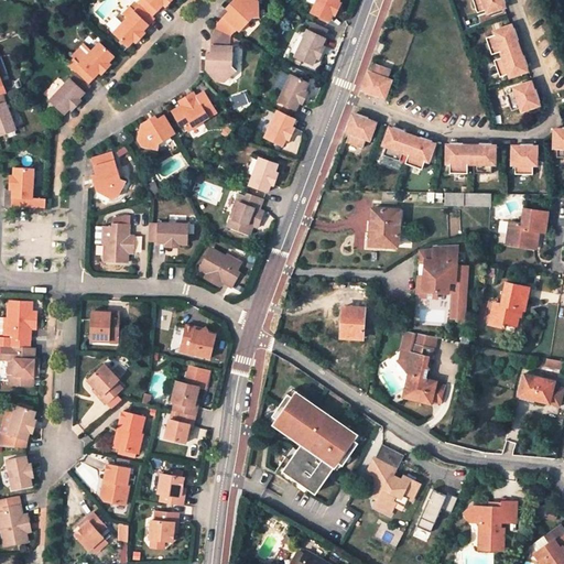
[(163,3),(166,6),(171,1),(170,0),(138,0),(138,1),(140,3),(152,15),(163,3)]
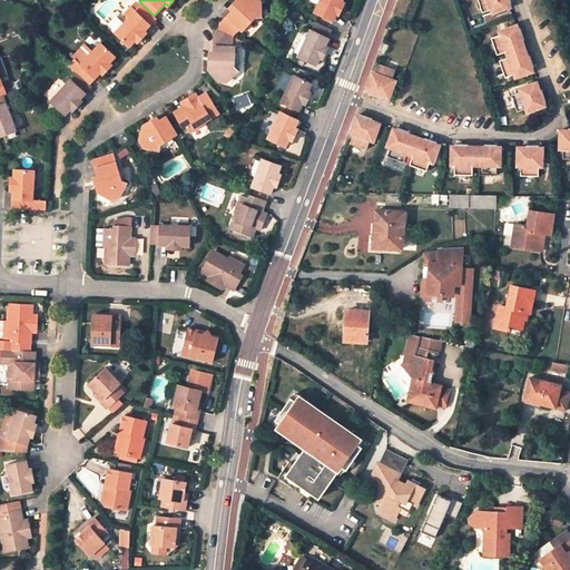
[(235,0),(237,2),(231,9),(219,20),(216,27),(232,35),(239,26),(242,28),(255,13),(261,13),(259,0),(235,0)]
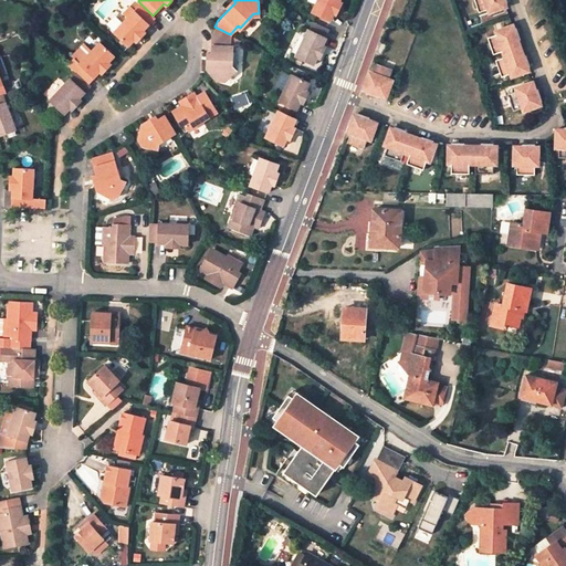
[(316,0),(312,10),(329,19),(333,11),(336,13),(338,8),(336,6),(338,0),(316,0)]
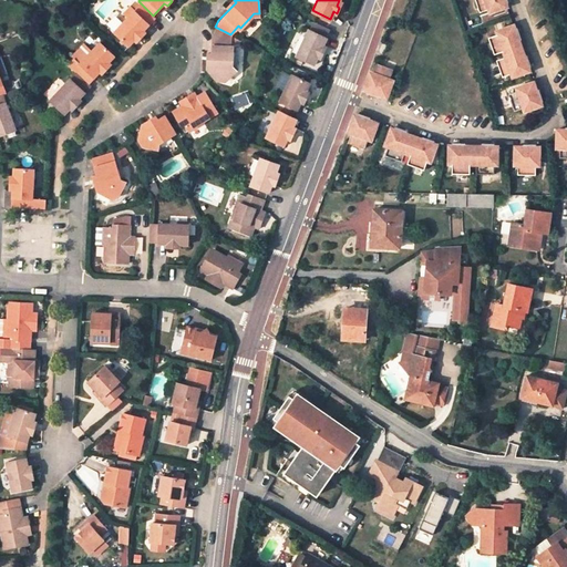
[(508,2),(512,1),(511,0),(478,0),(483,11),(492,8),(508,2)]
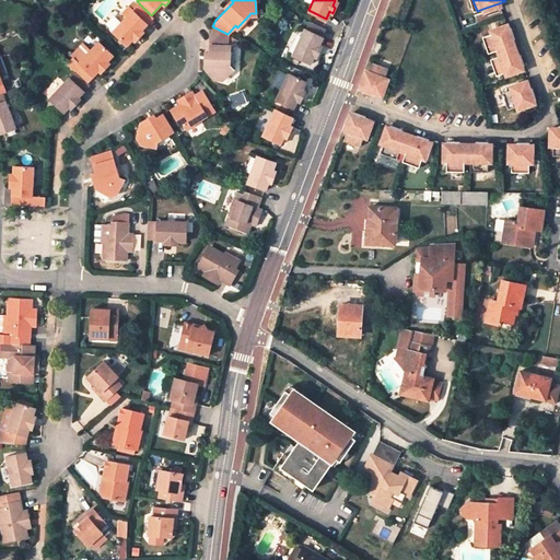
[(486,8),(487,11),(503,6),(502,2),(486,8)]
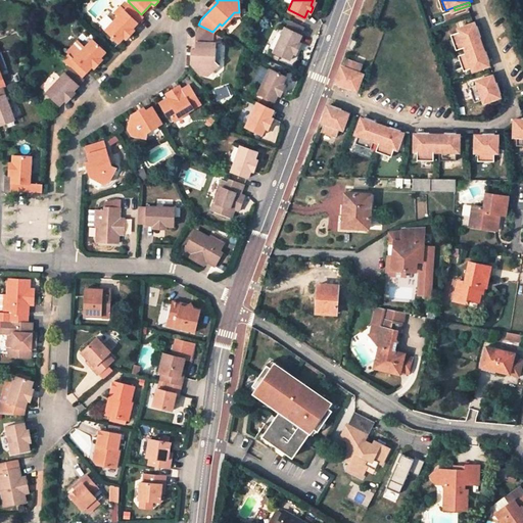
[(105,30),(120,43),(125,37),(129,33),(131,35),(135,30),(133,28),(143,16),(141,14),(130,3),(125,9),(120,5),(113,12),(117,16),(105,30)]
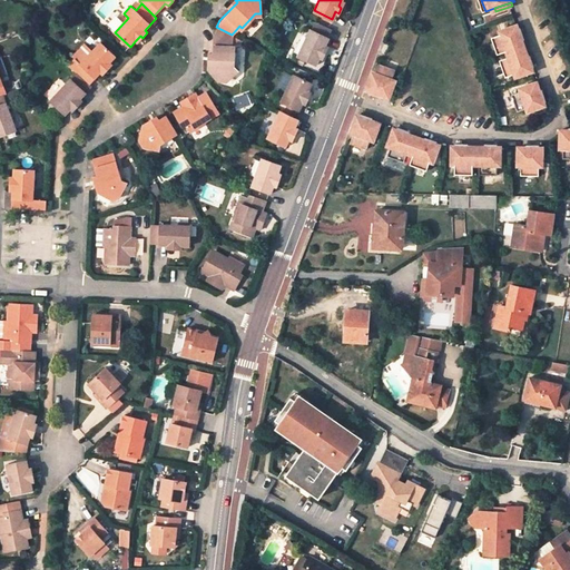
[(311,29),(327,37),(330,30),(314,22),(311,29)]
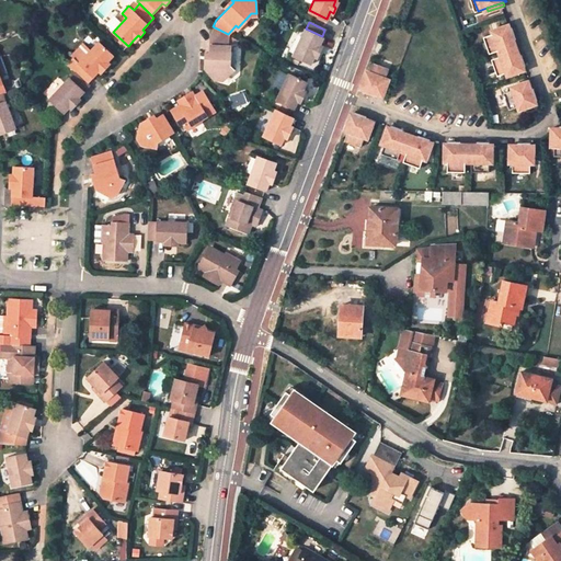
[(208,61),(204,61),(204,67),(210,75),(222,79),(233,68),(228,63),(230,44),(228,44),(228,34),(213,26),(209,34),(209,52),(208,61)]
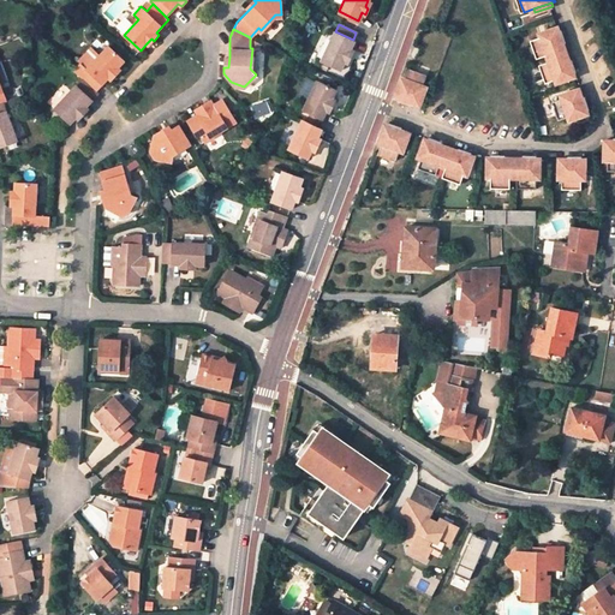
[(577,73),(578,72),(575,66),(574,60),(572,61),(568,63),(565,53),(562,45),(566,43),(568,42),(566,36),(563,29),(561,30),(543,36),(532,40),(538,58),(549,55),(550,58),(550,61),(541,64),(548,83),(557,79),(577,73)]
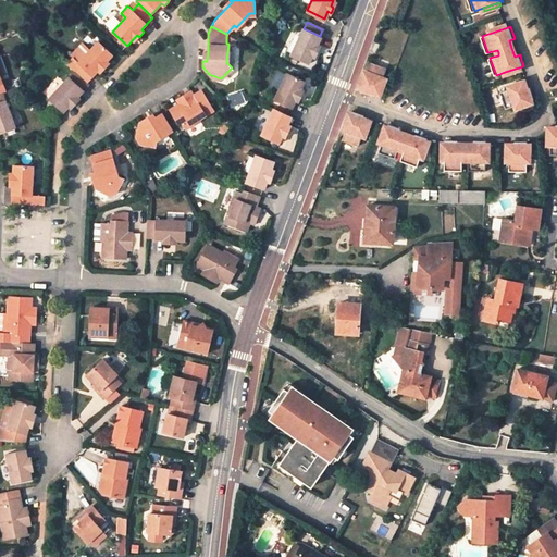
[(289,54),(308,63),(311,56),(314,49),(318,51),(320,45),(318,44),(321,36),(320,36),(304,28),(302,27),(289,54)]
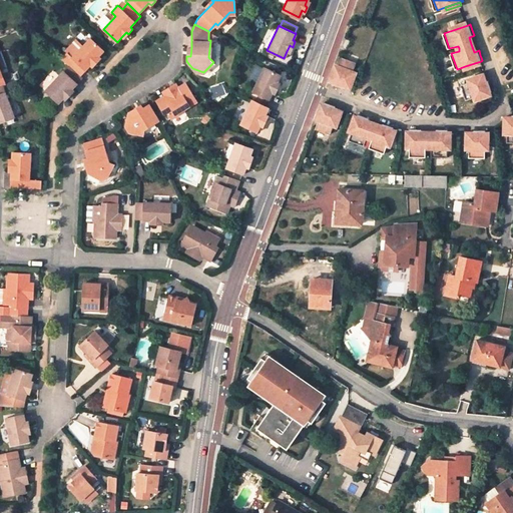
[(94,59),(98,55),(104,49),(90,37),(72,56),(67,52),(61,58),(68,64),(80,75),(90,64),(92,67),(97,62),(94,59)]
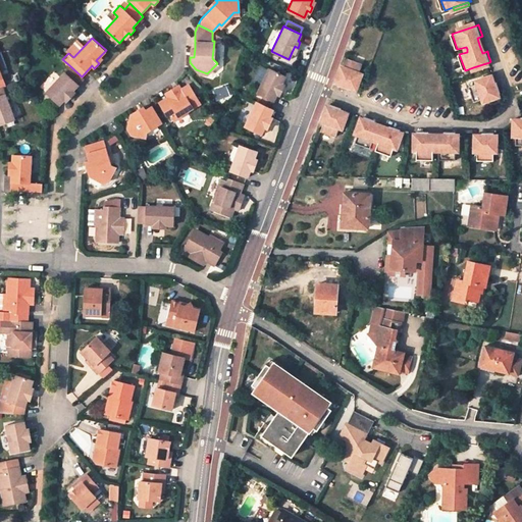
[(344,85),(350,87),(350,86),(351,82),(359,85),(364,71),(361,70),(364,62),(349,56),(346,64),(340,81),(338,83),(344,85)]
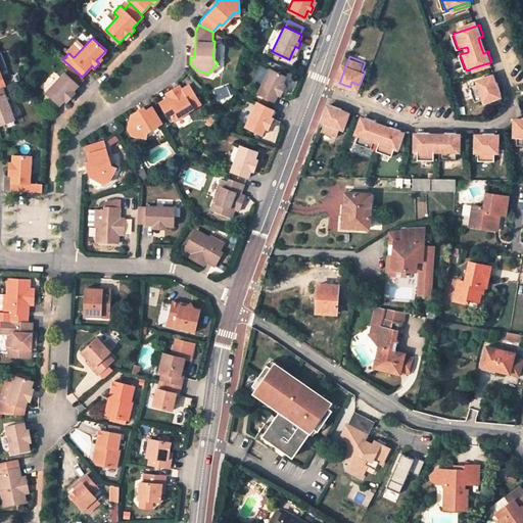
[(474,67),(475,70),(490,64),(490,62),(474,67)]
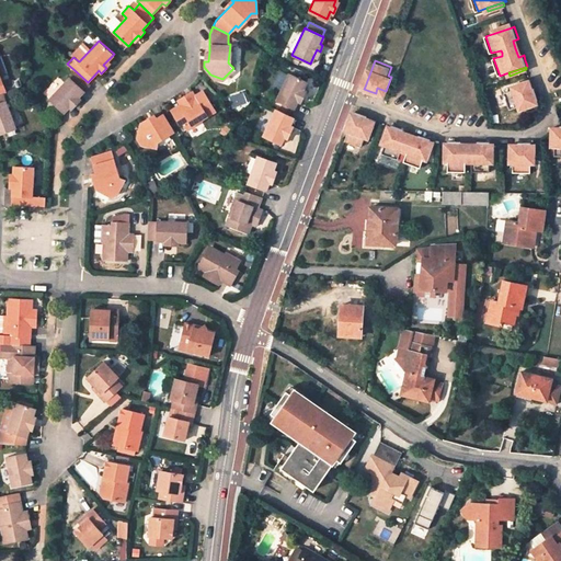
[(365,87),(371,69),(367,68),(361,84),(365,87)]
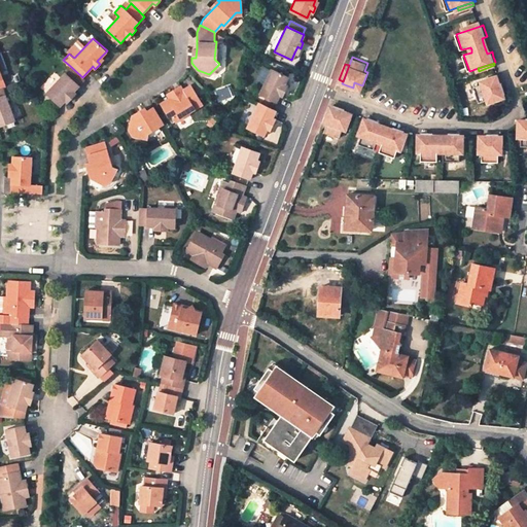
[(69,96),(72,98),(76,94),(74,91),(84,79),(82,77),(70,66),(46,93),(61,105),(65,101),(69,96)]
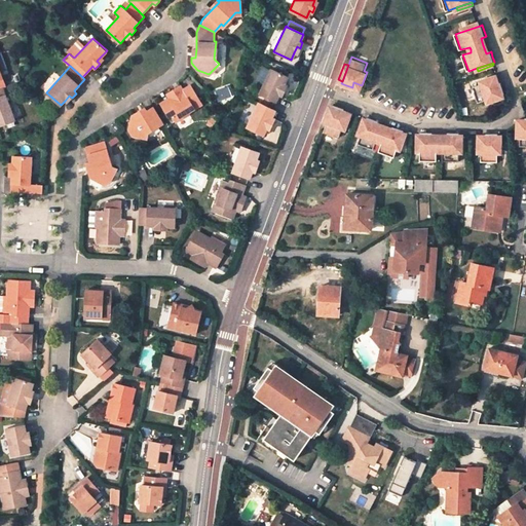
[(288,75),(271,68),(259,92),(276,101),(278,95),(282,96),(284,89),(282,88),(284,82),(288,75)]
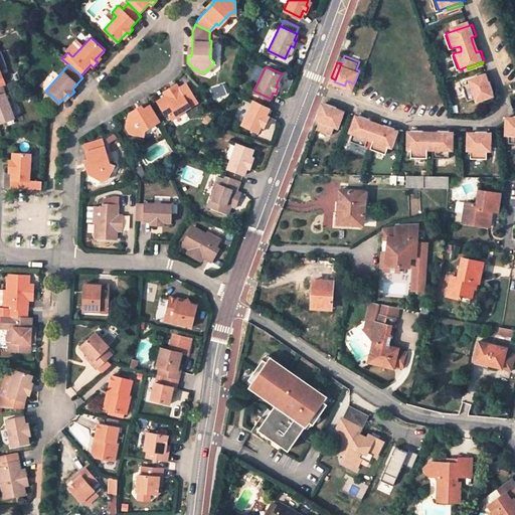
[(492,93),(494,92),(493,86),(491,80),(489,81),(486,82),(483,74),(471,78),(472,81),(463,84),(469,101),(477,98),(492,93)]
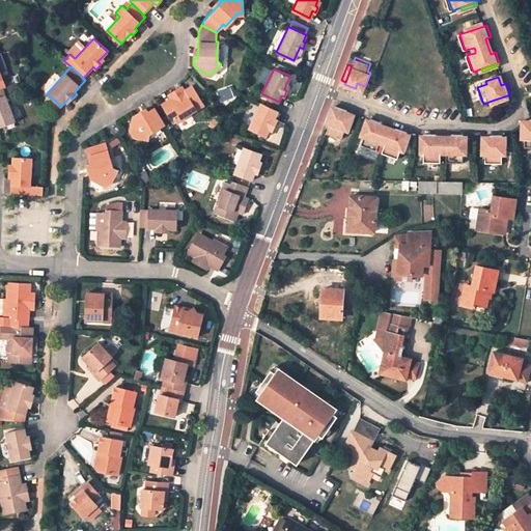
[(191,84),(184,88),(176,92),(174,88),(168,92),(170,96),(161,102),(168,114),(171,112),(175,120),(200,106),(201,100),(191,84)]
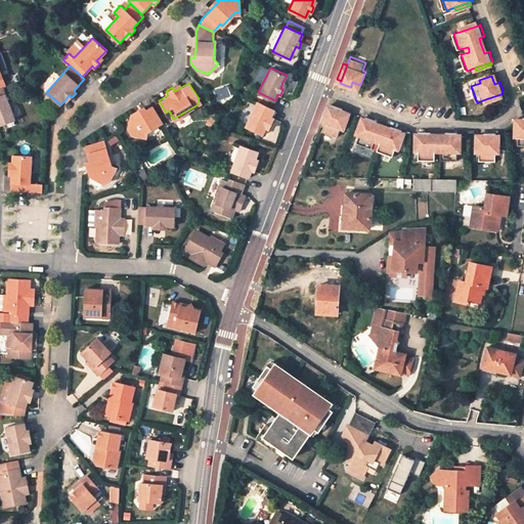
[(0,126),(16,121),(6,94),(0,96),(0,126)]
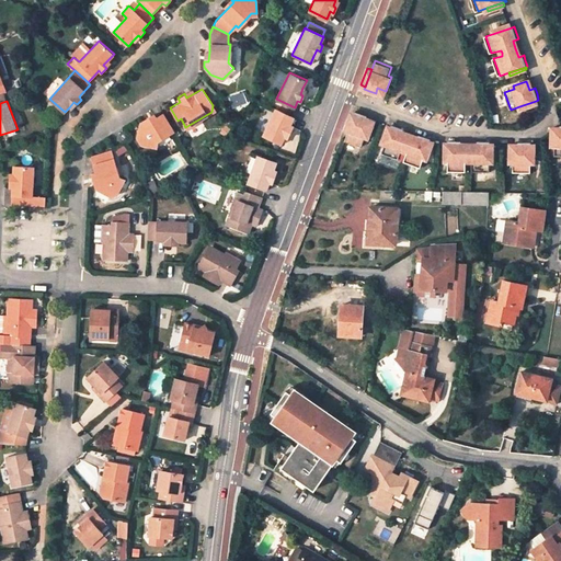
[(536,101),(519,106),(521,110),(537,104),(536,101)]
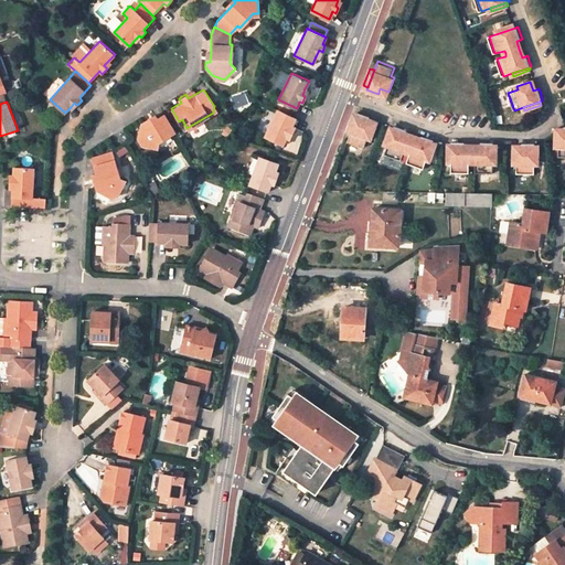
[(296,117),(277,107),(276,110),(266,132),(265,136),(284,144),(287,137),(289,130),(292,132),(295,126),(292,125),(296,117)]
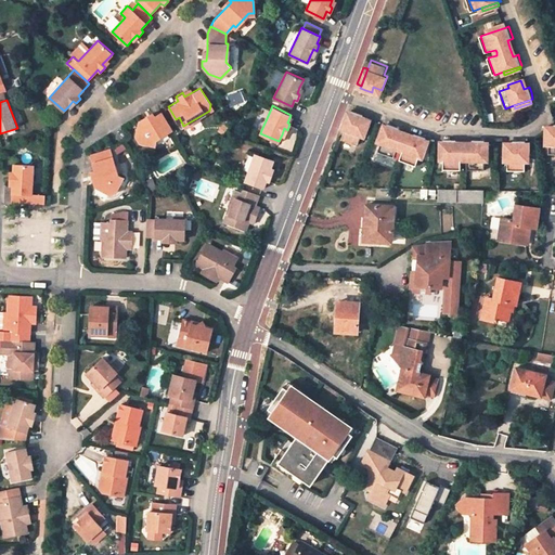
[(349,114),(359,118),(361,113),(356,111),(351,108),(349,114)]
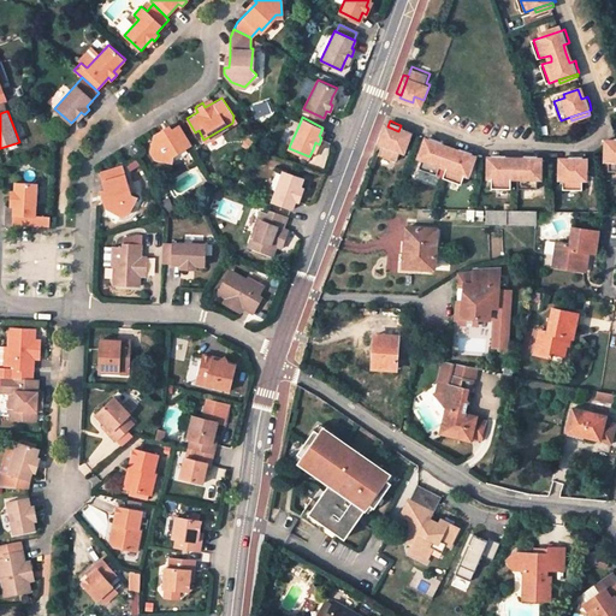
[(191,142),(179,123),(171,128),(163,132),(160,129),(154,132),(150,147),(155,155),(172,159),(173,153),(191,142)]
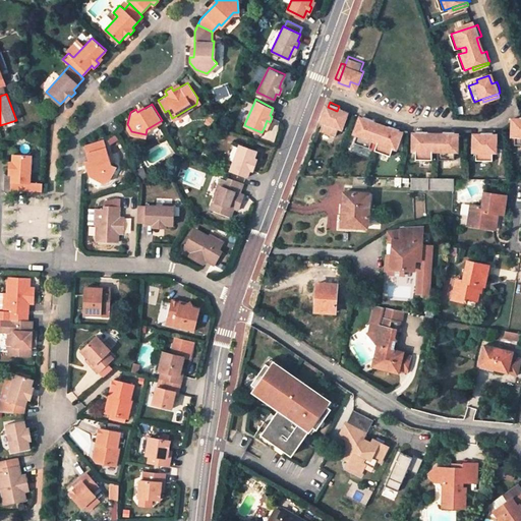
[(328,107),(323,120),(320,129),(336,134),(339,126),(342,127),(346,114),(339,112),(340,109),(341,107),(339,106),(337,111),(328,107)]
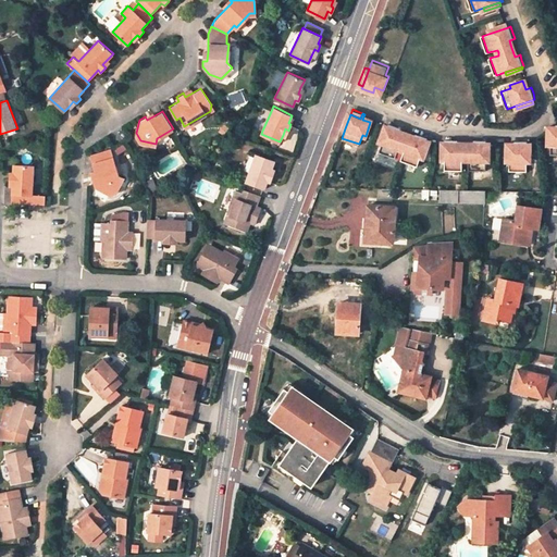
[(57,119),(50,124),(54,128),(61,122),(57,119)]
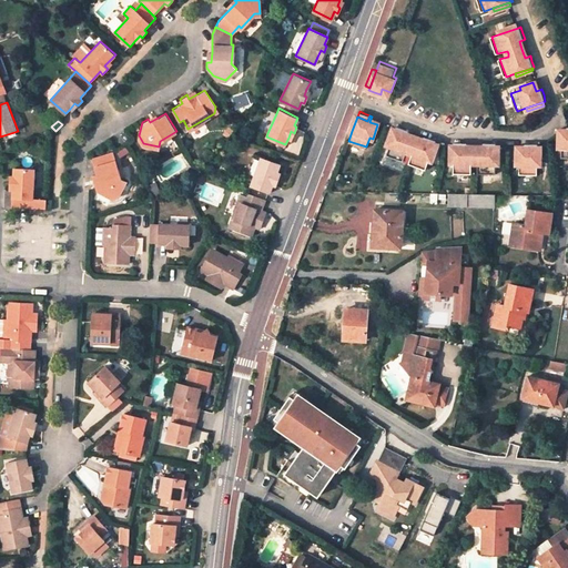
[(558,146),(563,146),(563,156),(567,155),(567,124),(567,127),(567,131),(558,131),(558,146)]
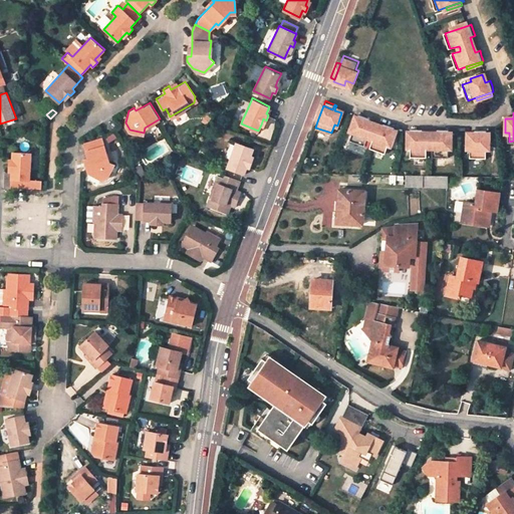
[(370,138),(373,139),(370,148),(384,153),(388,146),(394,130),(395,126),(388,124),(383,122),(382,124),(381,127),(375,125),(367,122),(368,119),(369,117),(363,115),(358,113),(357,115),(351,132),(348,139),(364,145),(367,137),(370,138)]
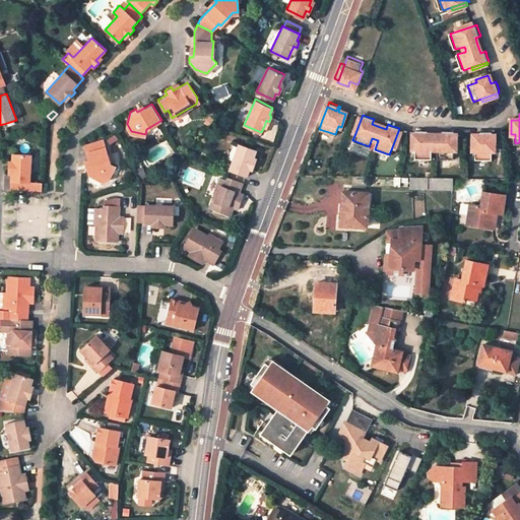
[(362,117),(360,116),(353,132),(355,133),(362,117)]
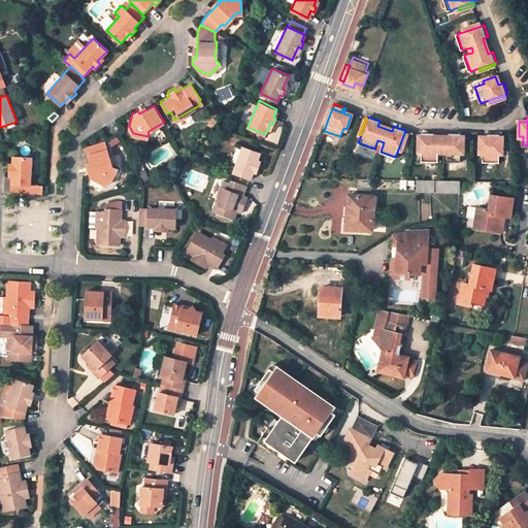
[(434,138),(434,134),(434,132),(428,132),(422,133),(422,134),(422,153),(422,162),(437,162),(437,153),(441,153),(444,153),(444,162),(460,162),(461,153),(460,135),(460,133),(456,133),(450,133),(450,134),(450,138),(441,138),(434,138)]
